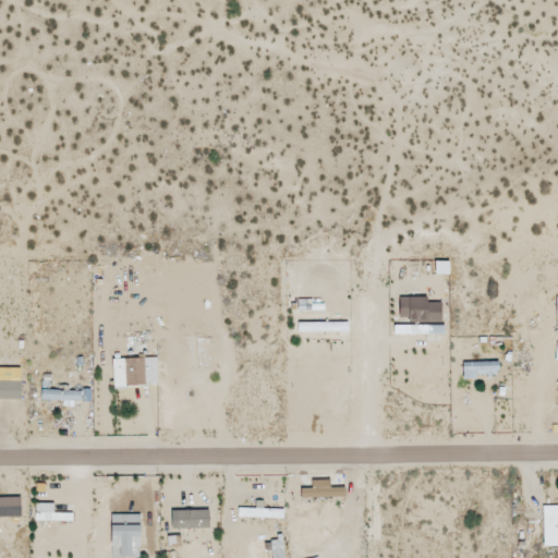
[(434,275),(448,276),(448,263),(434,262),(434,275)]
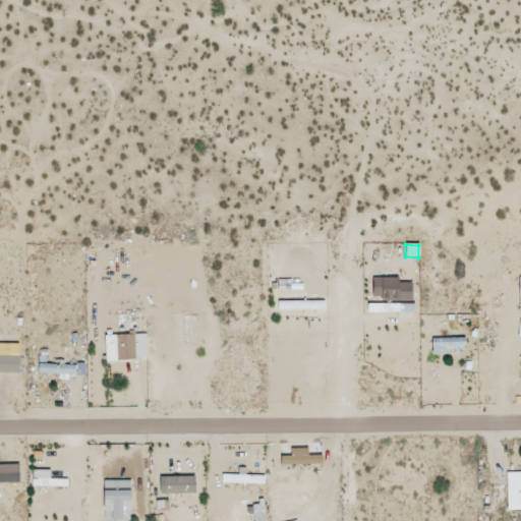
[(371,278),(372,297),(382,297),(382,302),(411,301),(411,283),(399,283),(398,278),(371,278)]
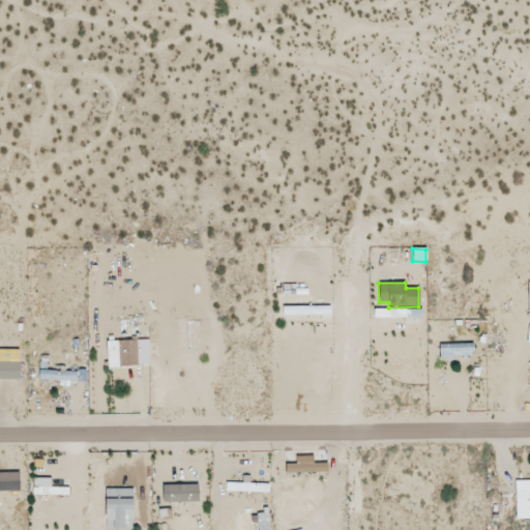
[(149,341),(107,342),(108,367),(149,365),(149,341)]
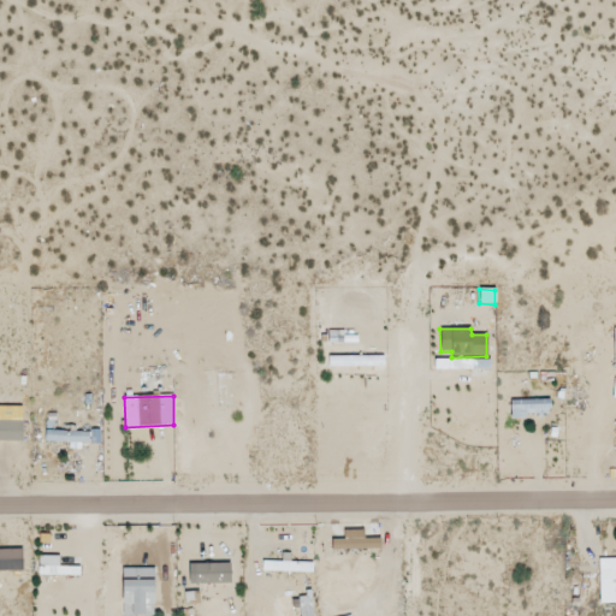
[(550,400),(510,401),(510,416),(550,416),(550,400)]
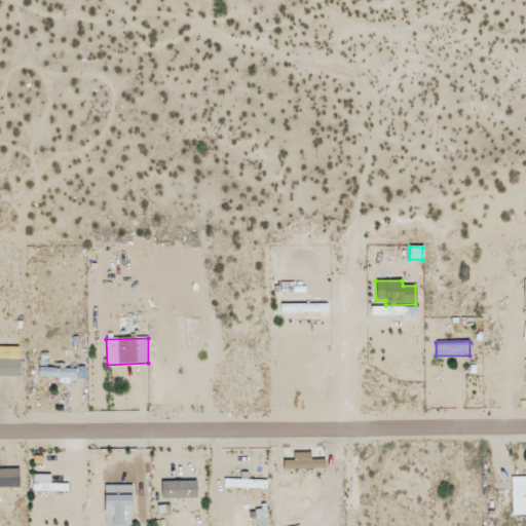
[(0,377),(20,377),(20,360),(0,359),(0,377)]
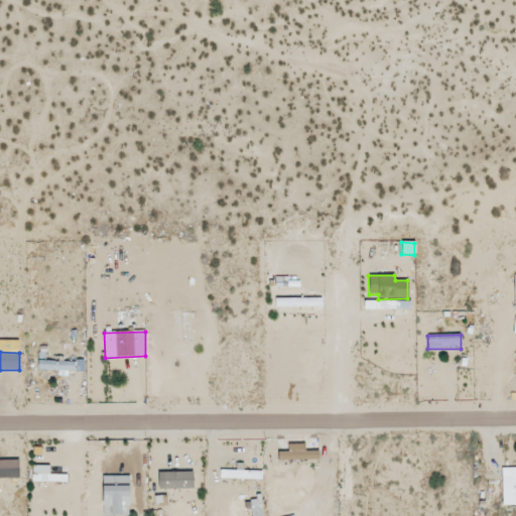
[(75,372),(75,361),(39,359),(38,371),(75,372)]
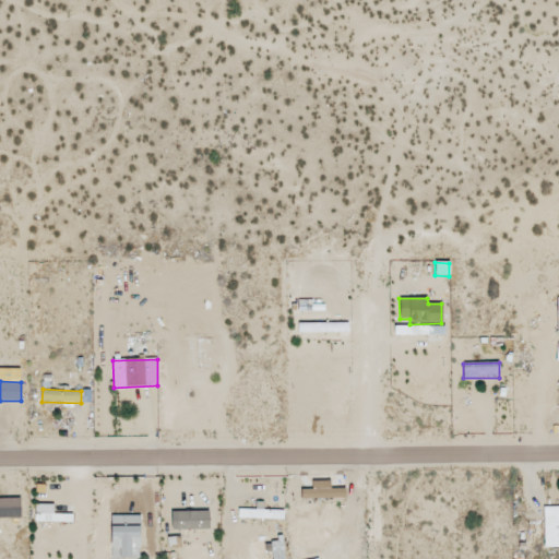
[(166,546),(180,546),(180,520),(178,520),(177,503),(165,503),(166,546)]
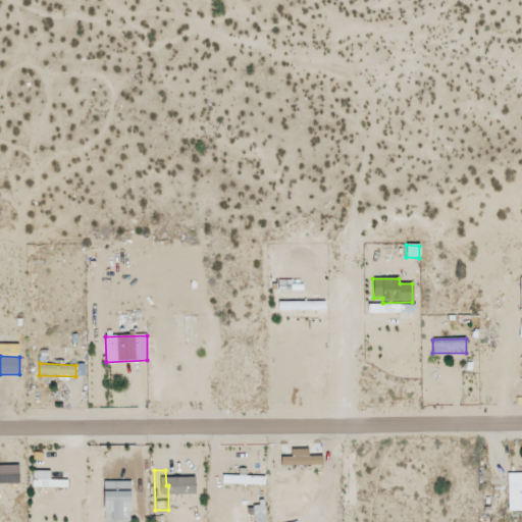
[(50,472),(34,471),(33,487),(59,488),(59,480),(50,480),(50,472)]
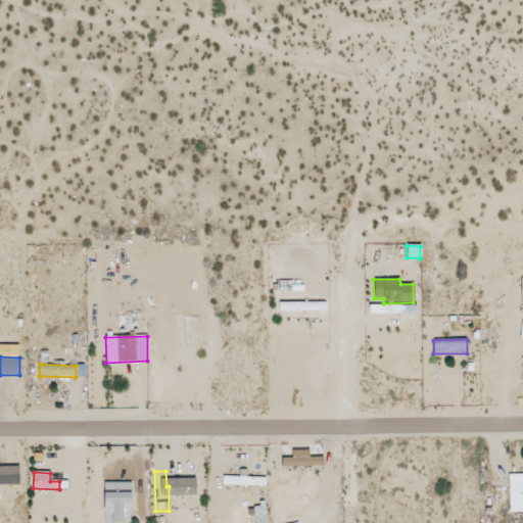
[(522,512),(522,474),(508,475),(509,513),(522,512)]
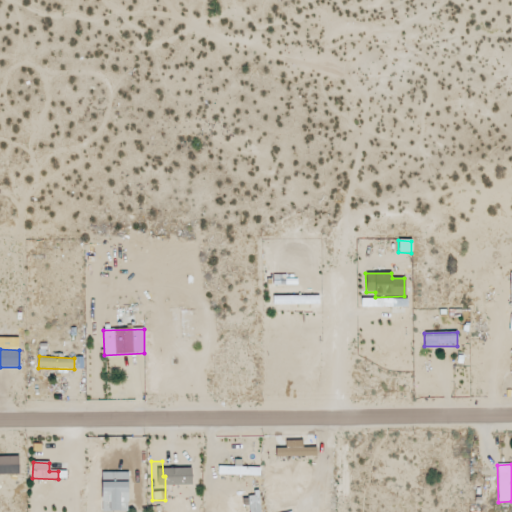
[(128,472),(101,473),(102,503),(110,503),(110,511),(120,511),(120,503),(128,502),(128,472)]
